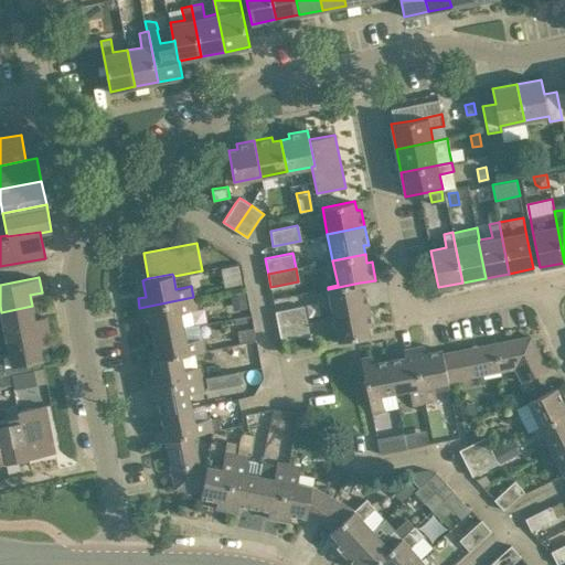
[(333,316),(370,308),(365,289),(361,290),(360,283),(328,289),(333,316)]
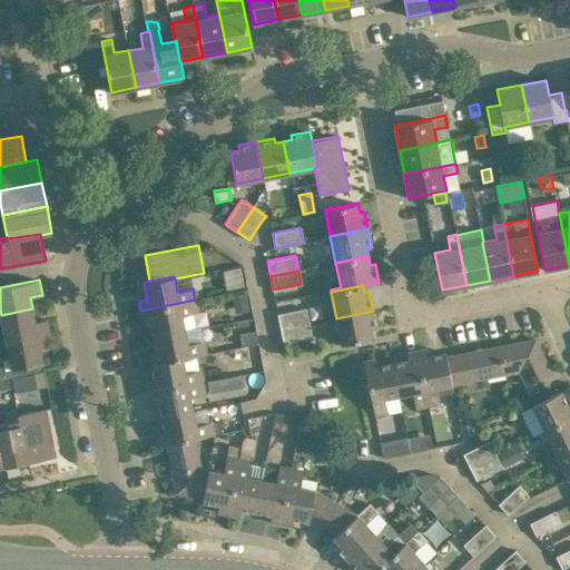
[(233,296),(235,308),(249,305),(247,293),(233,296)]
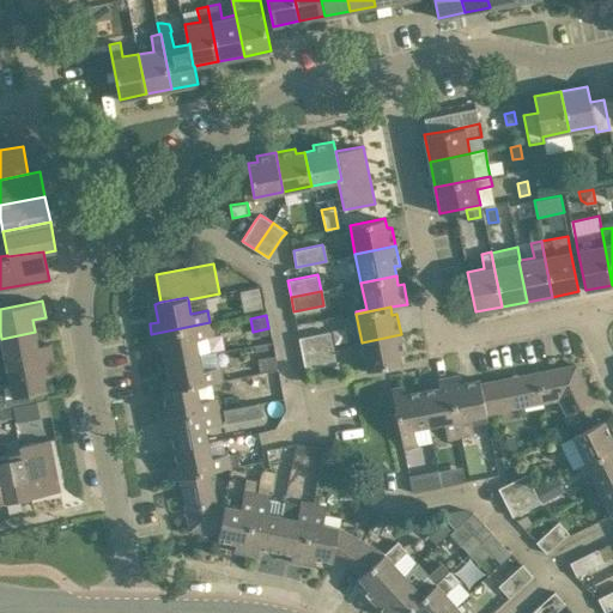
[(210,322),(151,334),(153,346),(162,345),(165,362),(199,354),(195,339),(212,335),(210,322)]
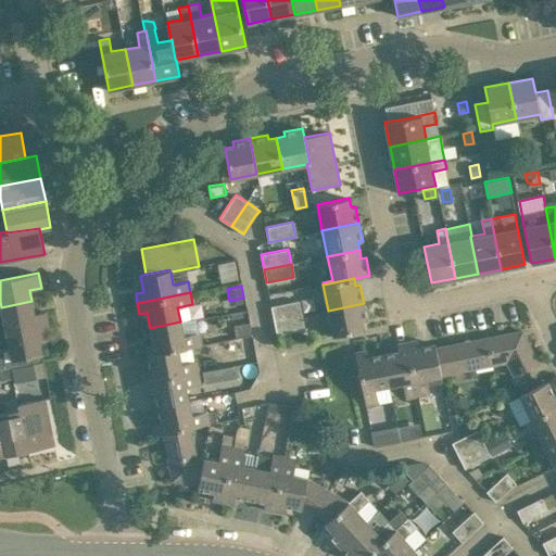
[(300,300),(272,305),(274,320),(302,314),(300,300)]
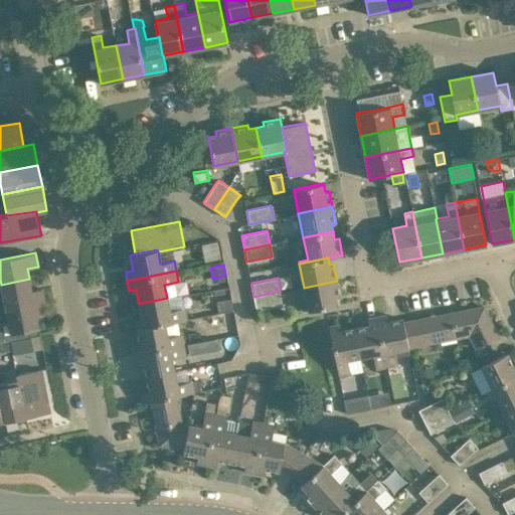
[(31,291),(29,279),(1,285),(6,308),(45,300),(42,288),(31,291)]
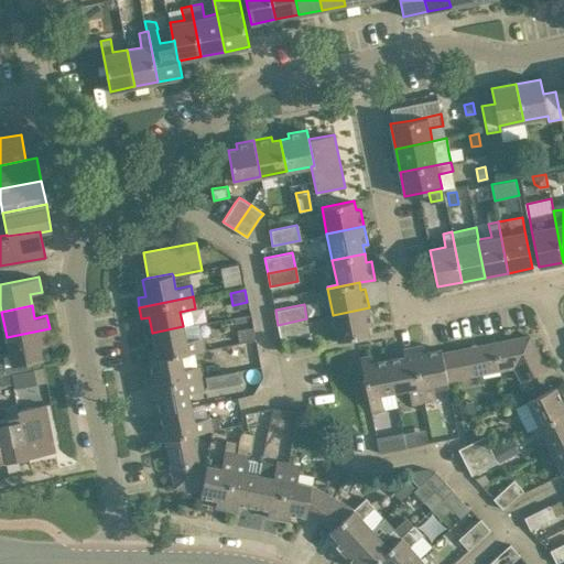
[(333,315),(338,340),(369,334),(367,325),(372,324),(369,307),(333,315)]
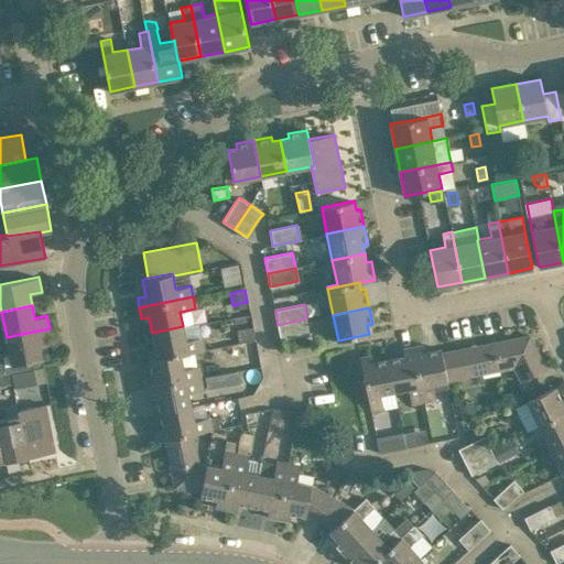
[(310,333),(306,318),(278,325),(281,338),(310,333)]
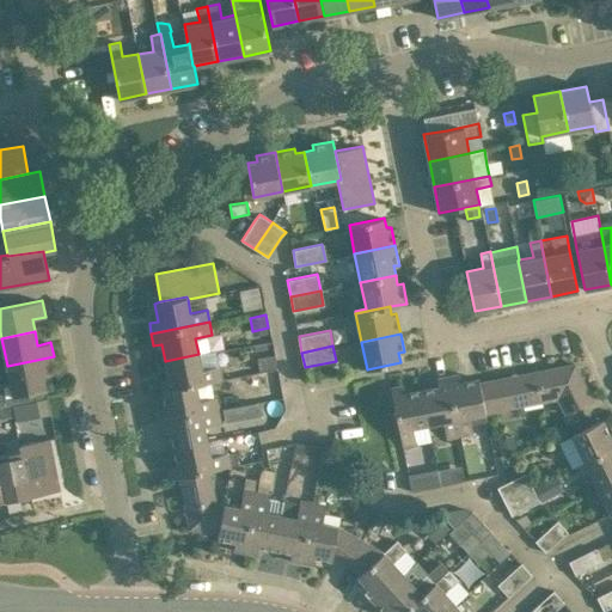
[(160,379),(164,396),(196,390),(195,384),(221,379),(218,365),(201,368),(199,354),(165,361),(169,378),(160,379)]
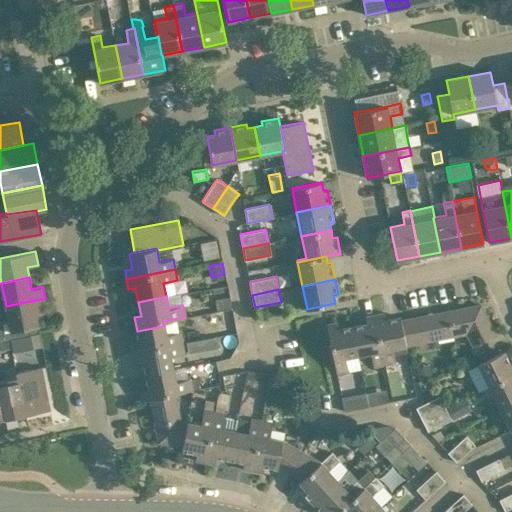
[(232,307),(230,296),(215,299),(217,309),(232,307)]
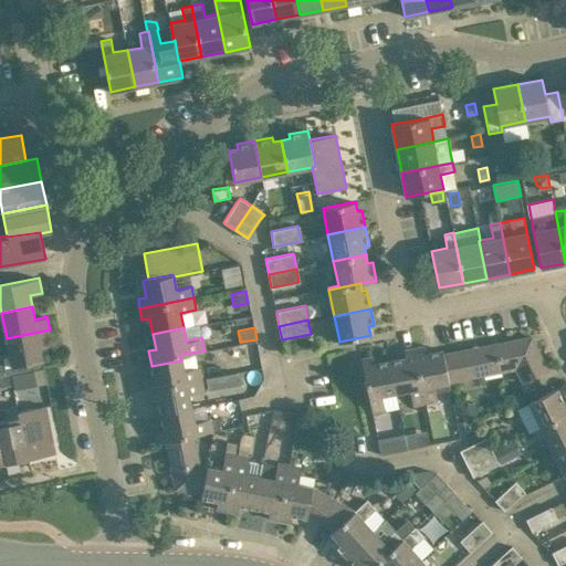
[(0,375),(11,373),(11,371),(28,368),(27,363),(43,359),(40,347),(52,345),(50,329),(7,338),(9,353),(3,354),(0,355),(0,375)]
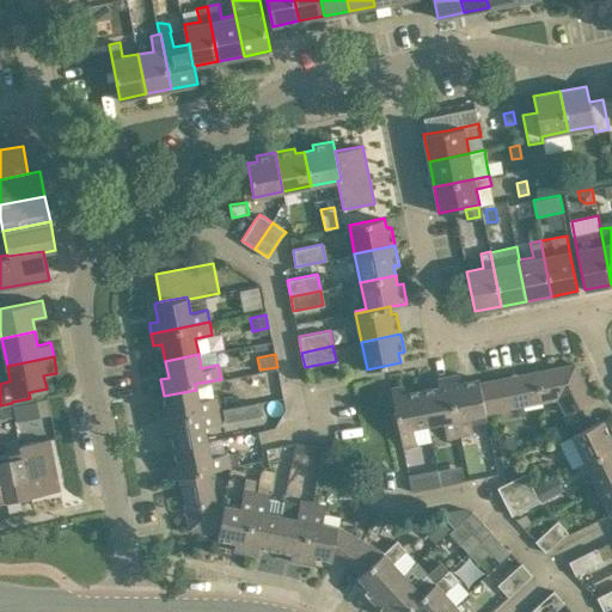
[(539,371),(544,399),(557,397),(564,414),(593,399),(575,363),(539,371)]
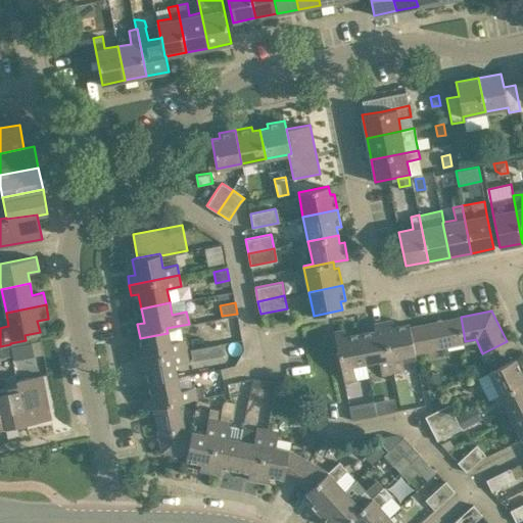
[(461,317),(429,323),(434,347),(465,341),(461,317)]
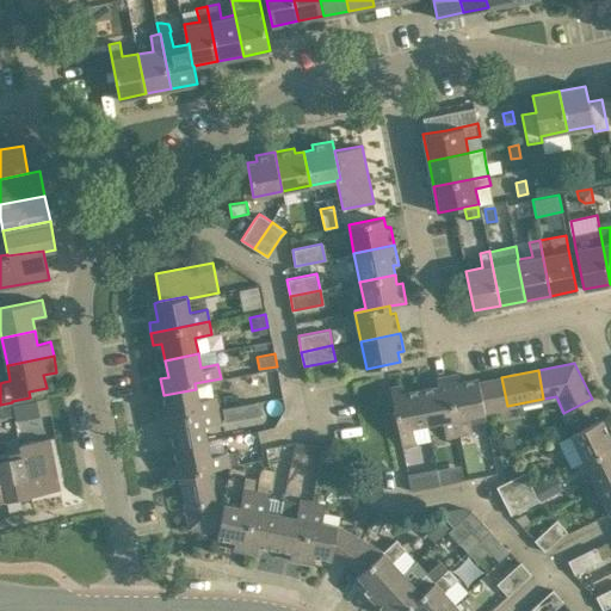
[(438,386),(429,388),(434,421),(442,420),(445,437),(470,432),(467,414),(471,413),(464,381),(461,381),(458,372),(437,377),(438,386)]
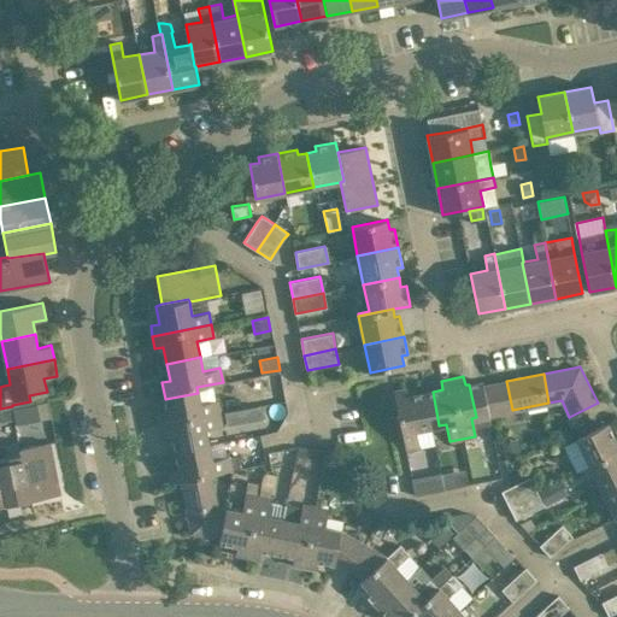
[(476,417),(512,410),(506,381),(483,386),(483,381),(469,385),(476,417)]
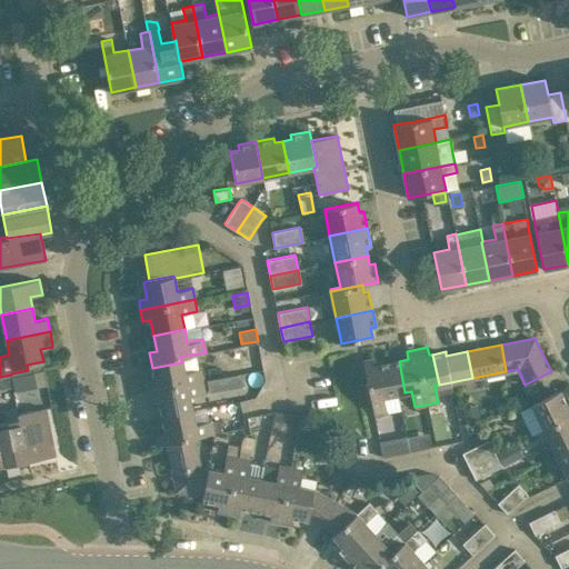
[(405,392),(399,361),(377,366),(375,358),(363,360),(375,416),(387,413),(383,397),(405,392)]
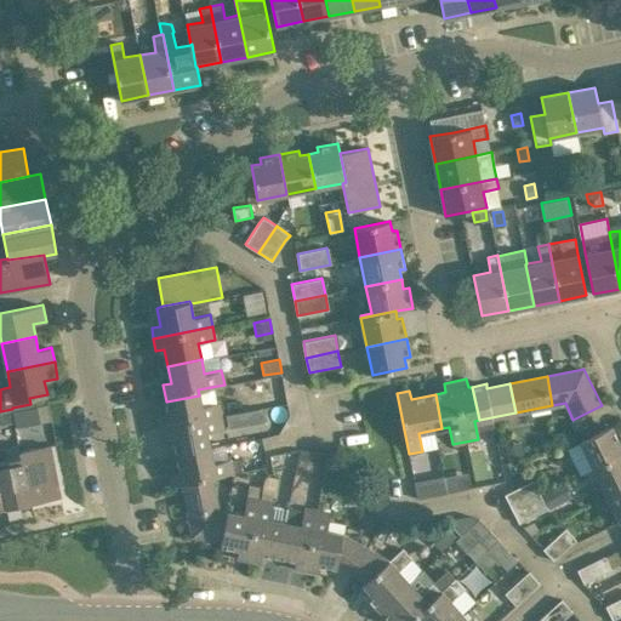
[(201,406),(199,396),(166,402),(169,414),(160,416),(163,427),(221,415),(218,403),(201,406)]
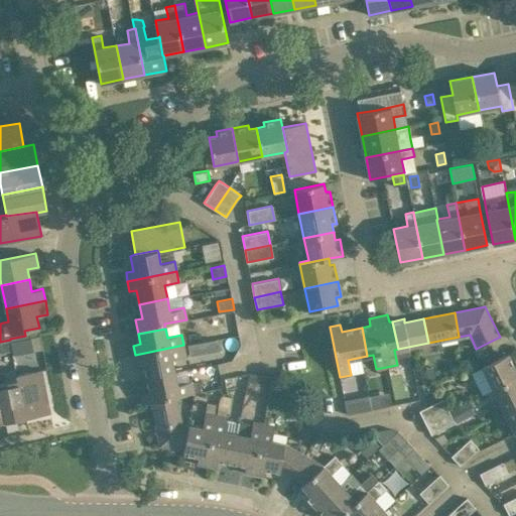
[(33,351),(31,338),(11,341),(14,355),(33,351)]
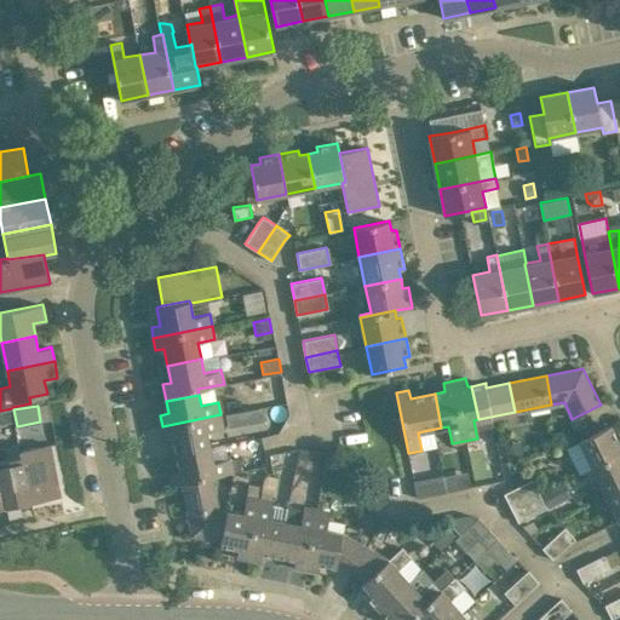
[(12,408),(0,411),(0,424),(15,422),(12,408)]
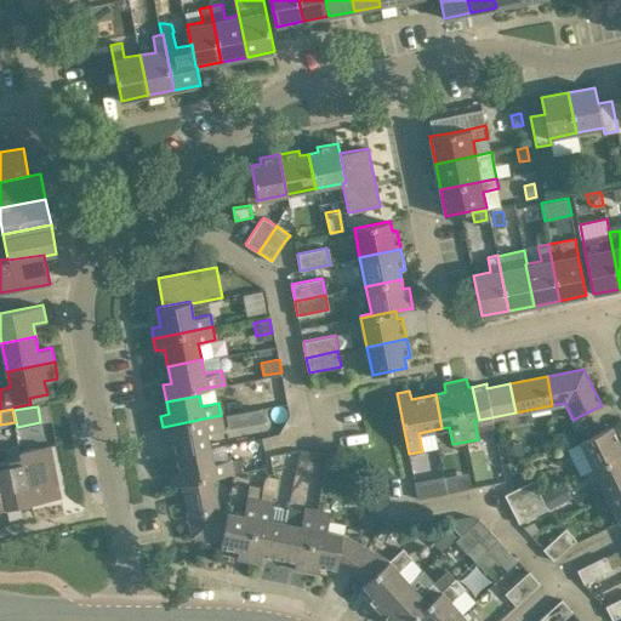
[(229,428),(245,426),(243,412),(227,415),(229,428)]
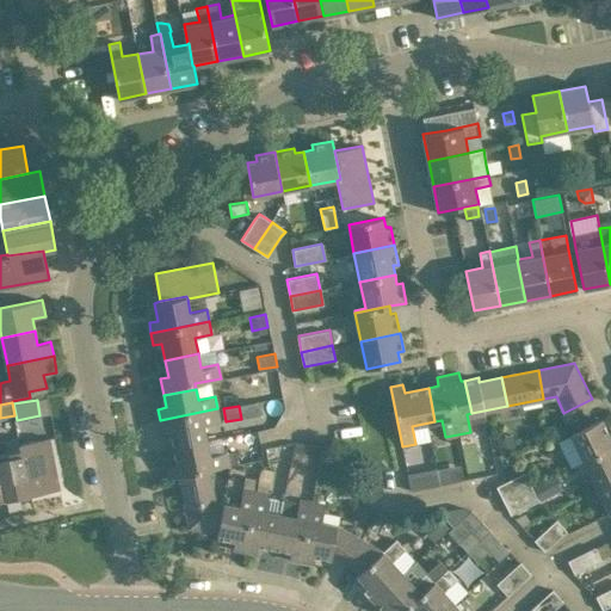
[(171,430),(173,446),(205,440),(203,424),(220,420),(217,408),(160,420),(161,432),(171,430)]
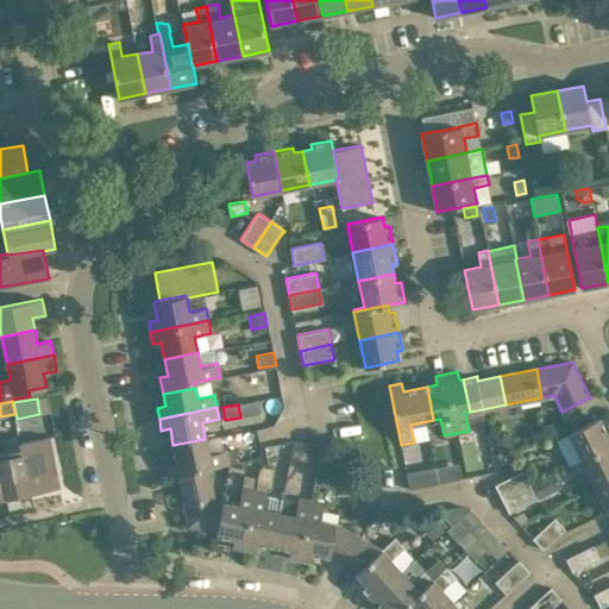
[(566,421),(571,432),(582,426),(577,416),(566,421)]
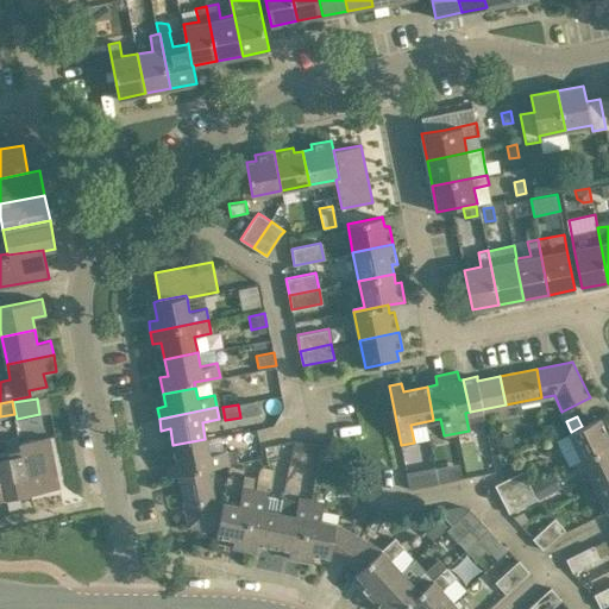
[(569,433),(582,459),(608,445),(608,433),(608,434),(600,418),(569,433)]
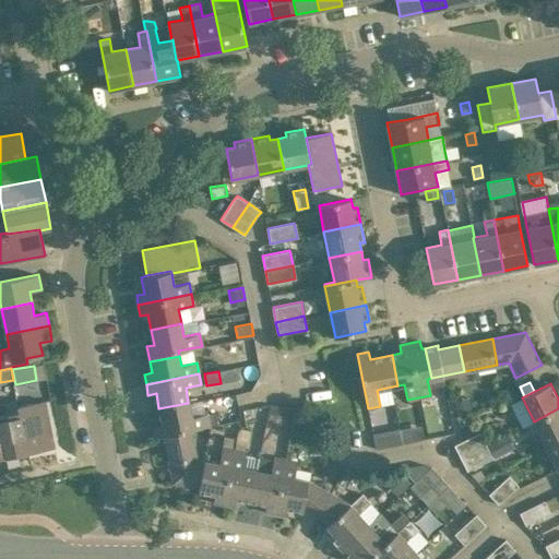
[(467,399),(455,402),(458,413),(471,408),(467,399)]
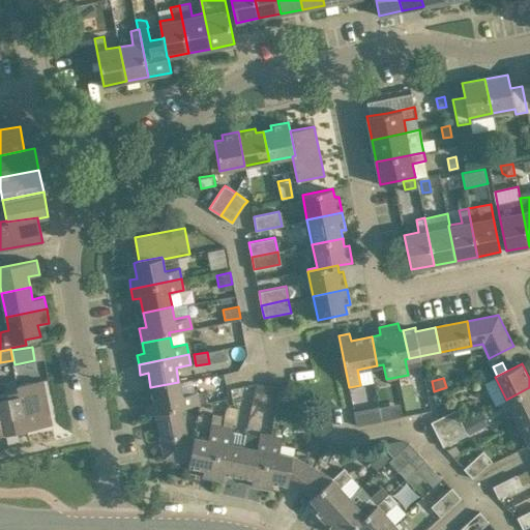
[(17,385),(18,389),(19,389),(27,430),(52,424),(42,379),(17,385)]
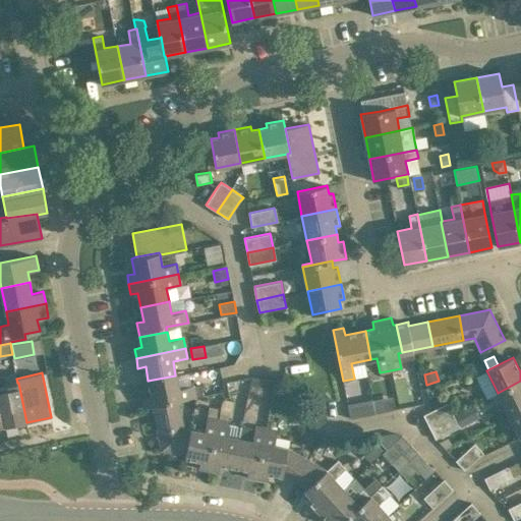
[(18,383),(17,383),(6,385),(4,374),(0,374),(0,406),(4,426),(26,422),(18,383)]
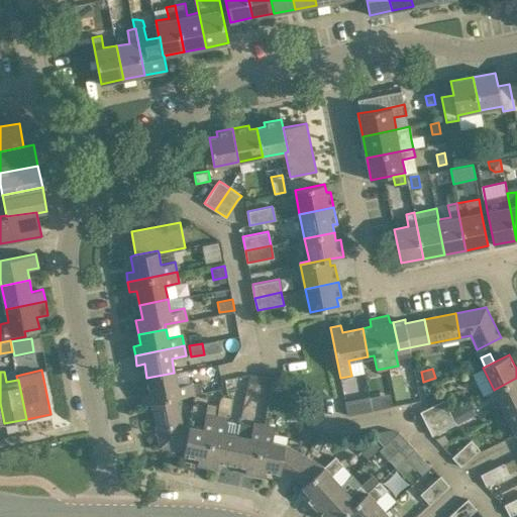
[(144,404),(151,403),(175,398),(194,394),(191,382),(177,385),(174,373),(146,378),(149,393),(142,394),(144,404)]
